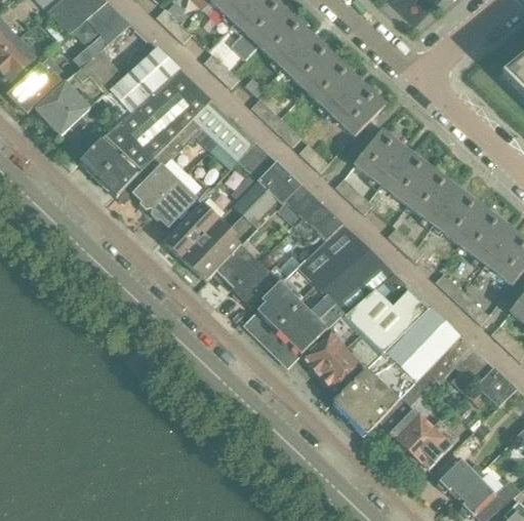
[(37,0),(48,12),(63,0),(37,0)]
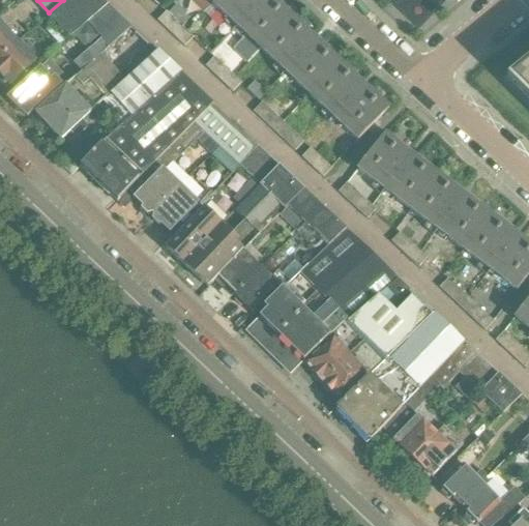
[(63,0),(49,12),(70,35),(87,21),(108,2),(106,0),(63,0)]
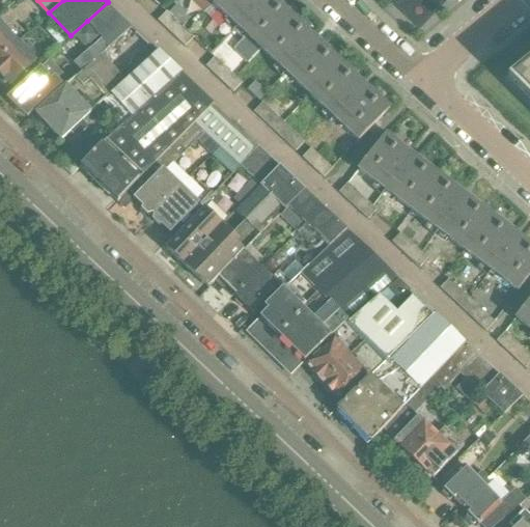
[(211,0),(358,138),(390,106),(368,85),(355,99),(350,92),(362,79),(319,39),(307,53),(301,47),(313,33),(278,0),(265,0),(258,7),(252,1),(253,0),(211,0)]
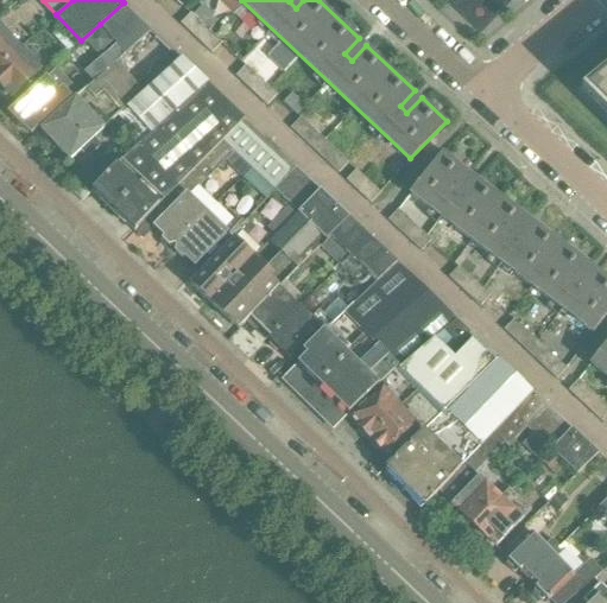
[(86,69),(94,78),(97,75),(151,29),(124,2),(100,24),(118,42),(86,69)]
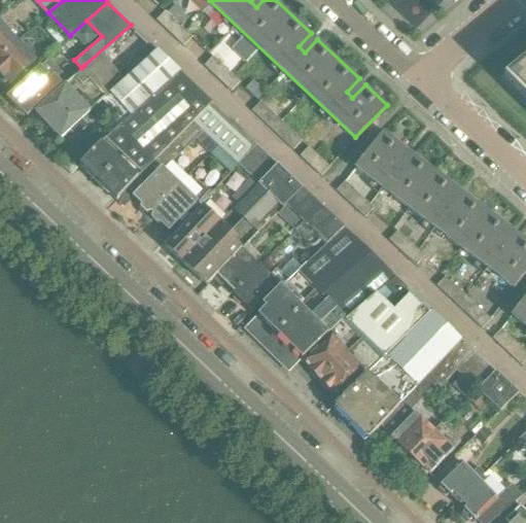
[(158,18),(171,30),(179,22),(166,8),(158,18)]
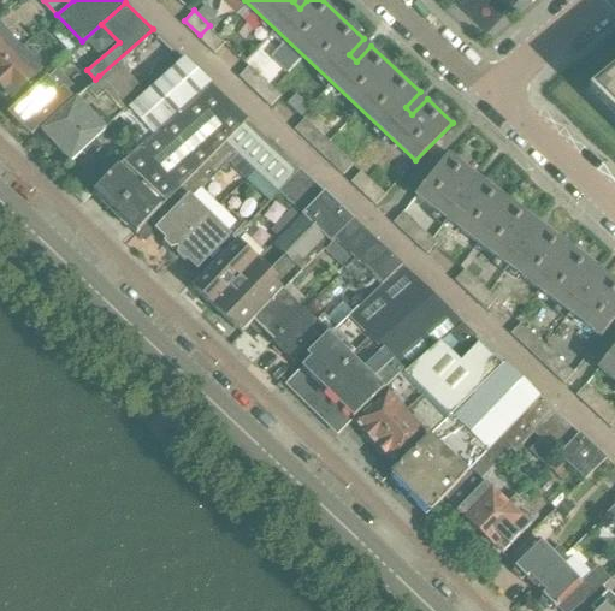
[(0,65),(21,47),(9,33),(10,30),(3,22),(0,23),(0,65)]
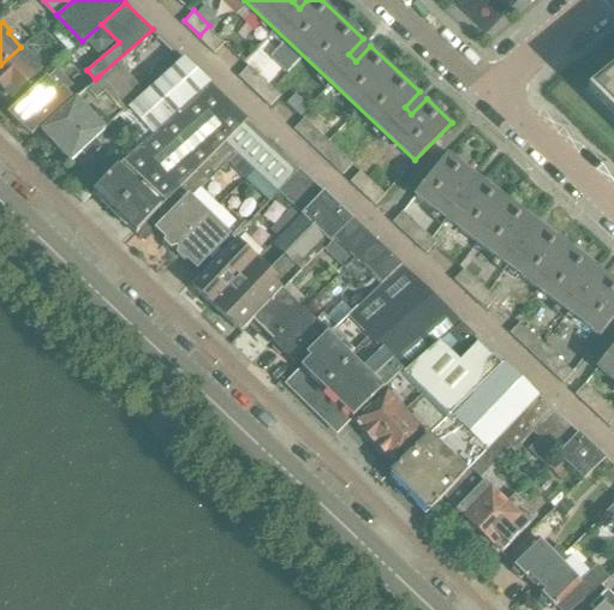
[(209,25),(200,35),(215,51),(225,40),(209,25)]
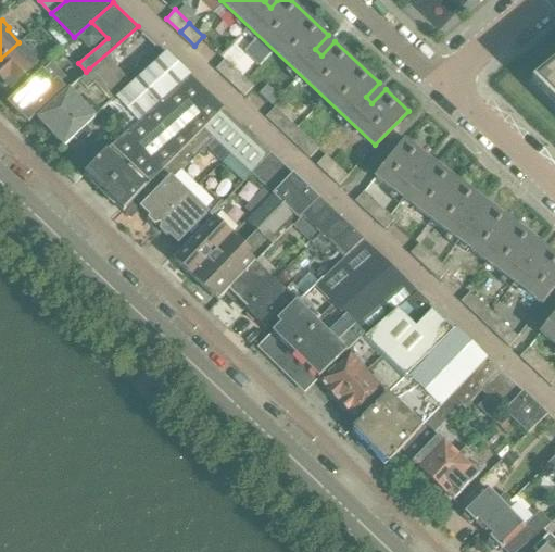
[(19,42),(0,59),(0,78),(2,78),(11,87),(37,62),(19,42)]
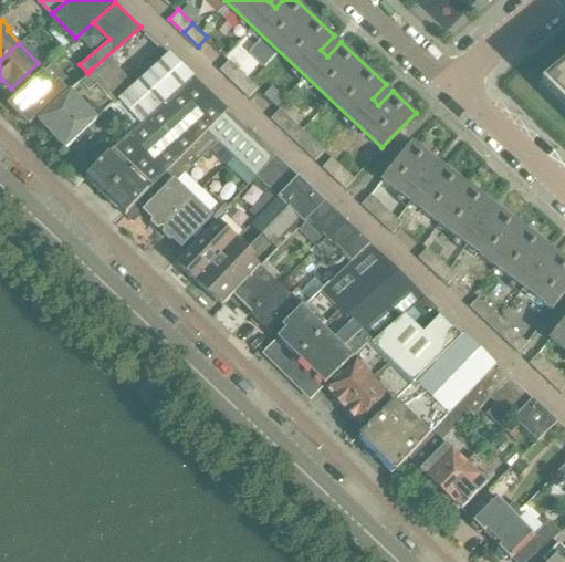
[(111,105),(133,128),(194,75),(169,53),(114,103),(111,105)]
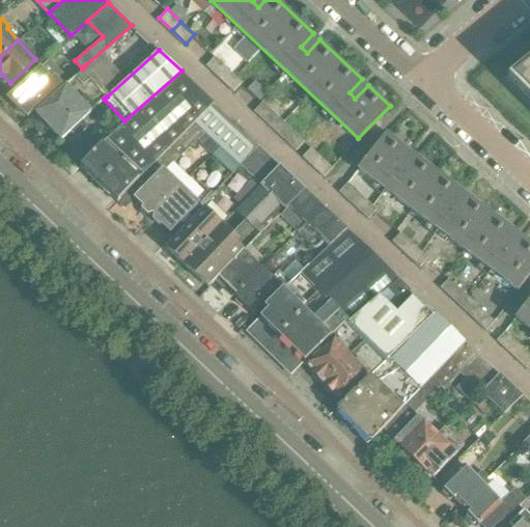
[(229,67),(216,54),(206,63),(220,76),(229,67)]
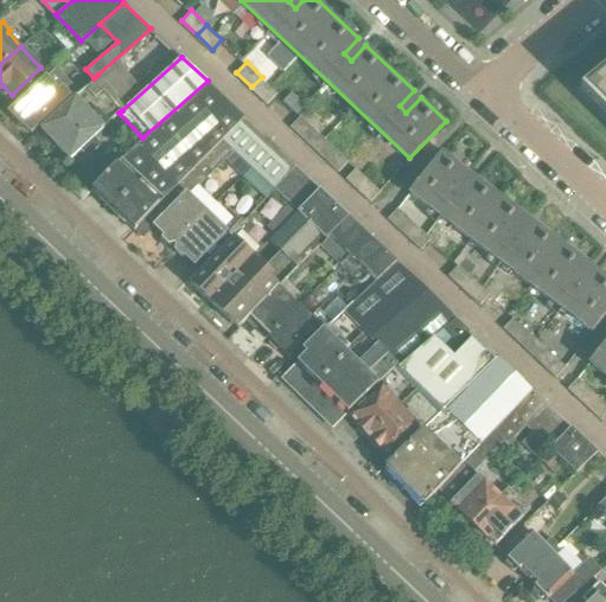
[(8,109),(31,130),(78,85),(57,65),(8,109)]
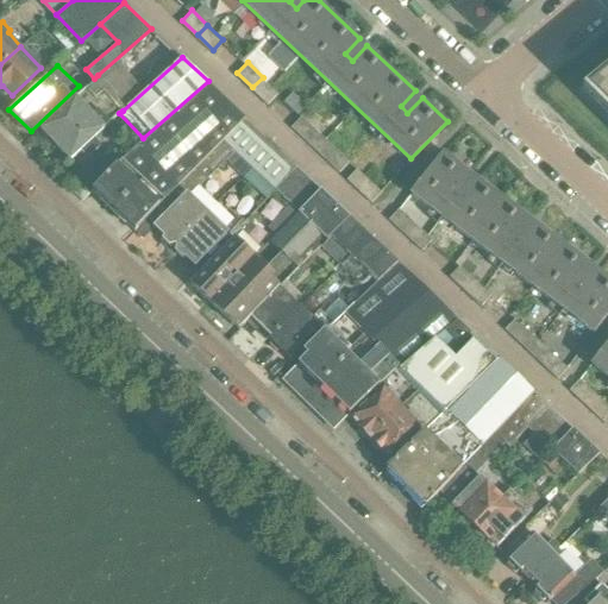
[(607,70),(587,88),(607,108),(607,70)]
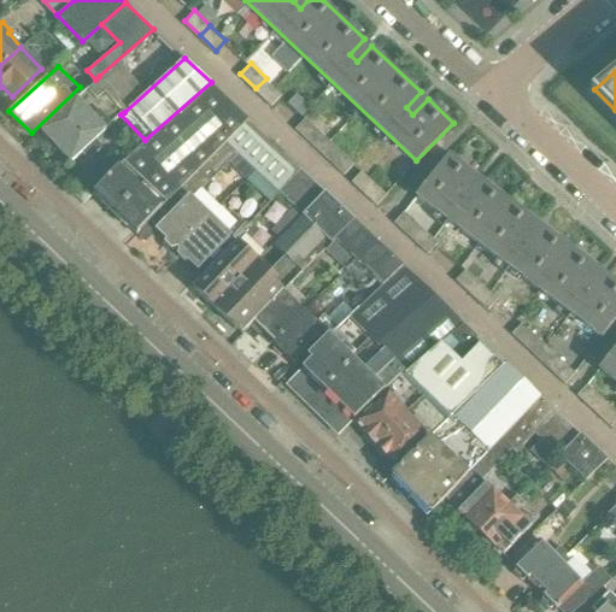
[(97,136),(121,115),(124,112),(105,90),(107,88),(106,84),(99,76),(95,80),(42,129),(71,160),(82,151),(97,136)]
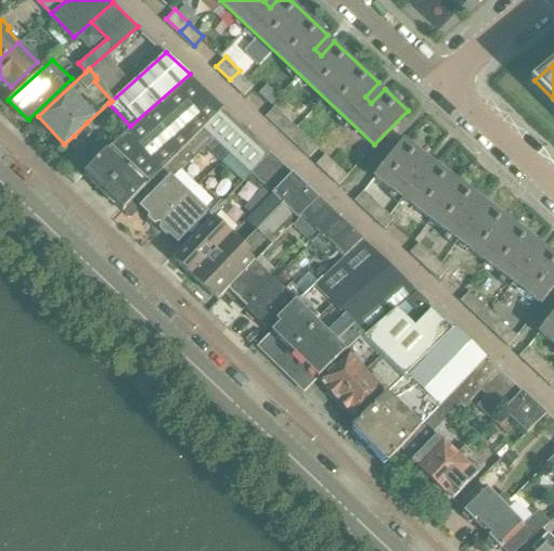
[(254,84),(240,71),(230,79),(244,93),(254,84)]
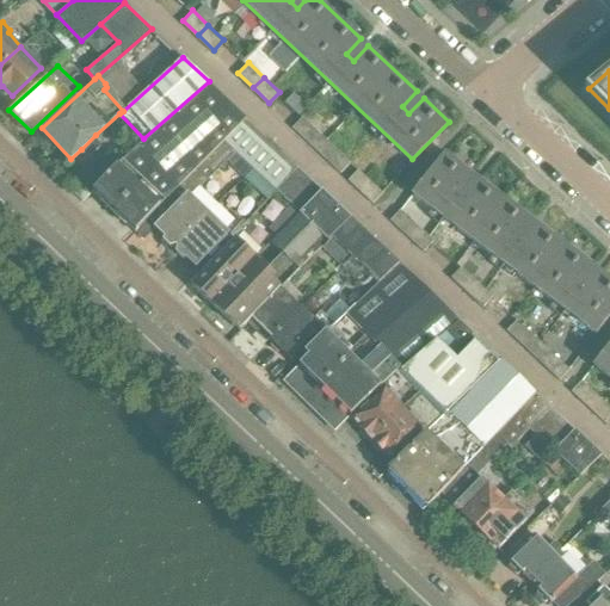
[(174,242),(177,245),(209,212),(196,201),(201,197),(195,191),(192,189),(188,193),(179,185),(242,121),(246,117),(209,81),(143,138),(122,158),(93,190),(136,230),(148,217),(165,234),(164,239),(170,245),(174,242)]
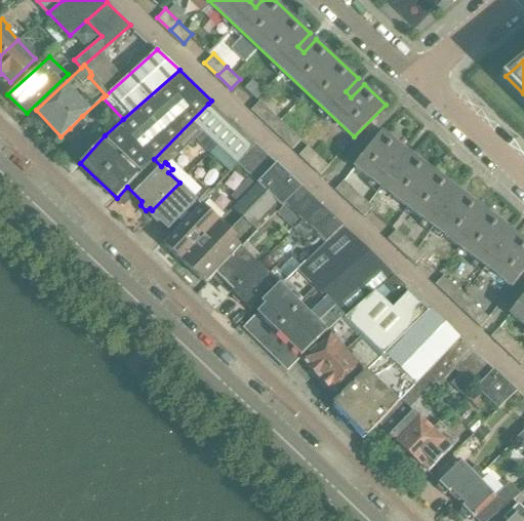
[(246,85),(257,95),(265,88),(253,78),(246,85)]
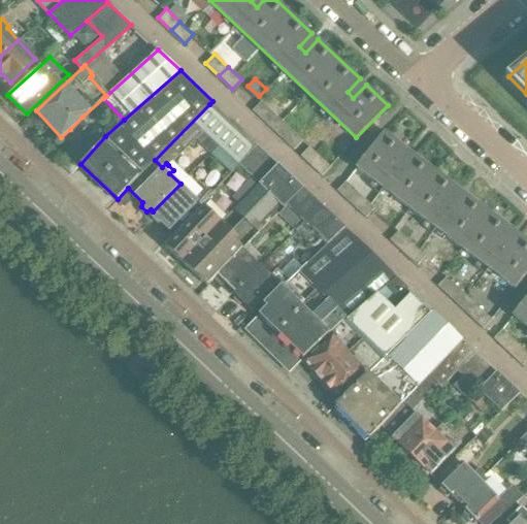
[(276,112),(262,99),(254,108),(268,122),(276,112)]
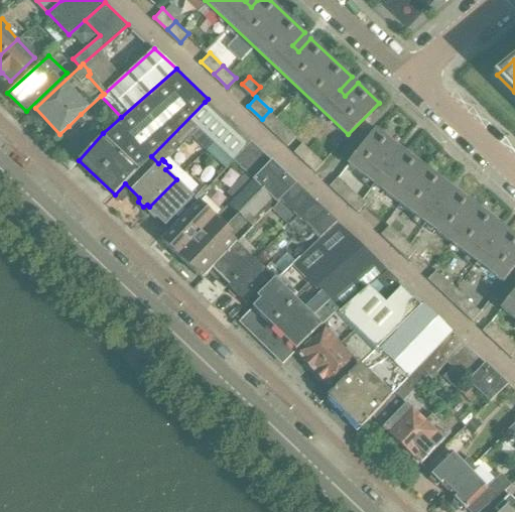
[(200,126),(204,129),(215,140),(232,157),(246,143),(205,102),(151,156),(158,163),(162,159),(164,161),(200,126)]
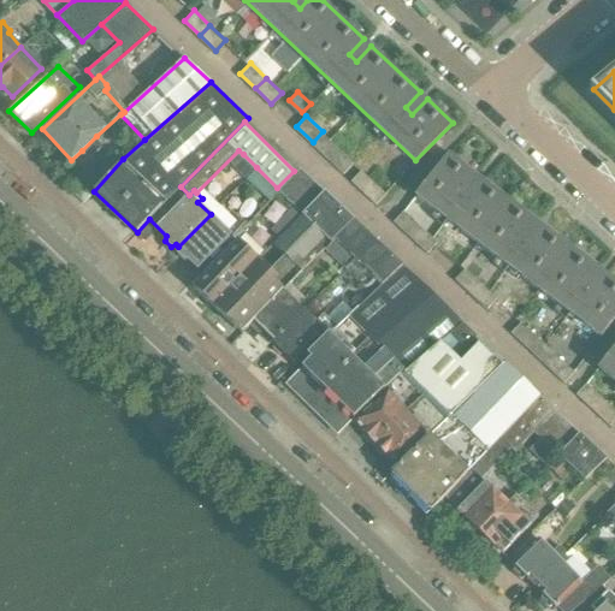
[(313,142),(329,158),(338,147),(323,131),(313,142)]
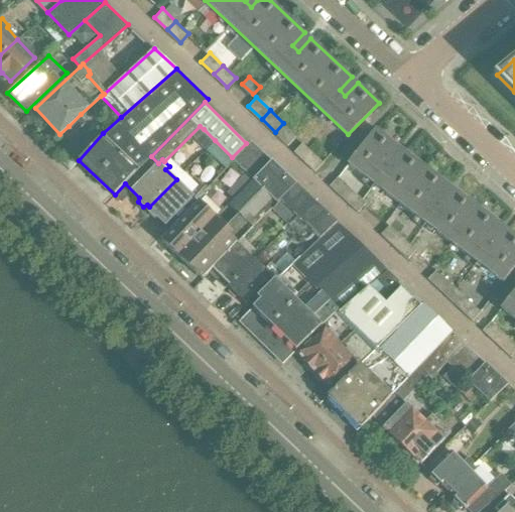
[(69,126),(74,131),(86,120),(81,114),(69,126)]
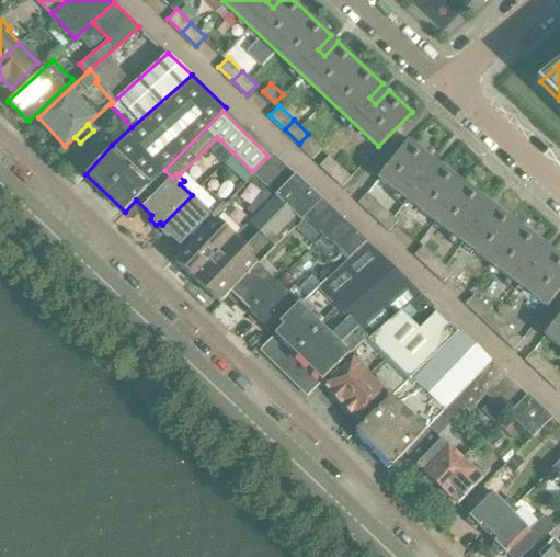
[(308,134),(299,144),(312,157),(322,147),(308,134)]
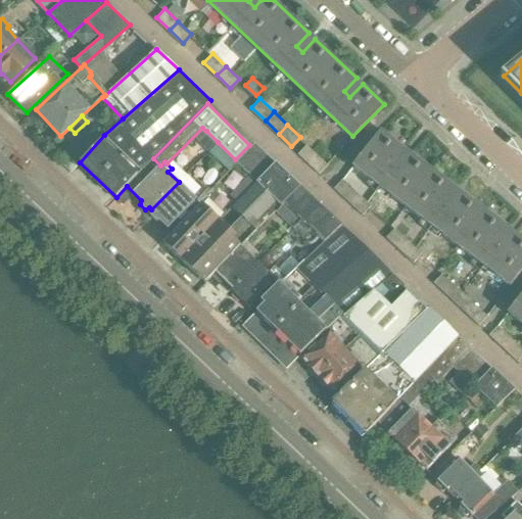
[(352,166),(406,205),(510,285),(521,268),(521,236),(514,231),(503,245),(500,243),(496,240),(508,226),(462,191),(451,205),(444,200),(456,186),(410,151),(398,167),(392,161),(404,147),(380,129),(352,166)]
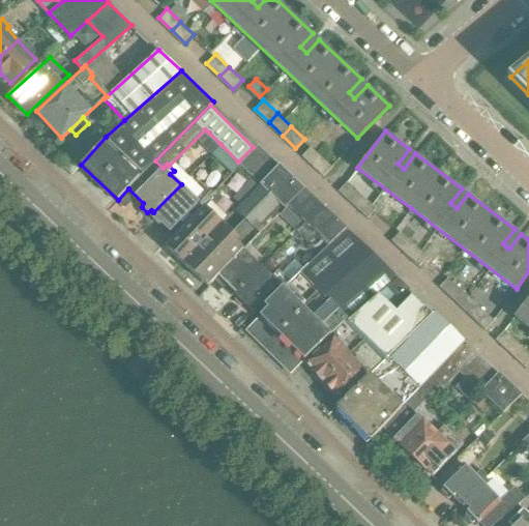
[(211,152),(221,144),(209,133),(201,142),(211,152)]
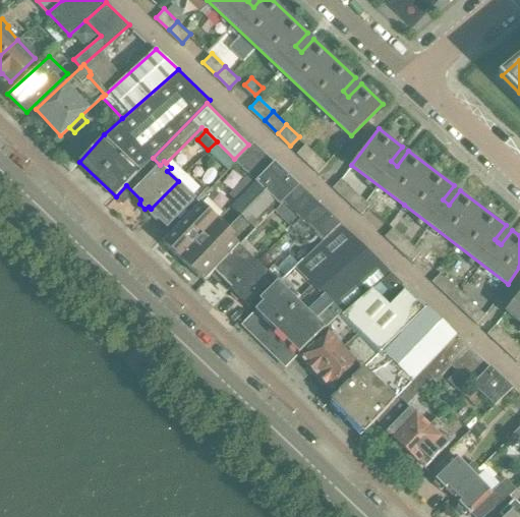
[(236,160),(254,178),(273,160),(253,141),(236,160)]
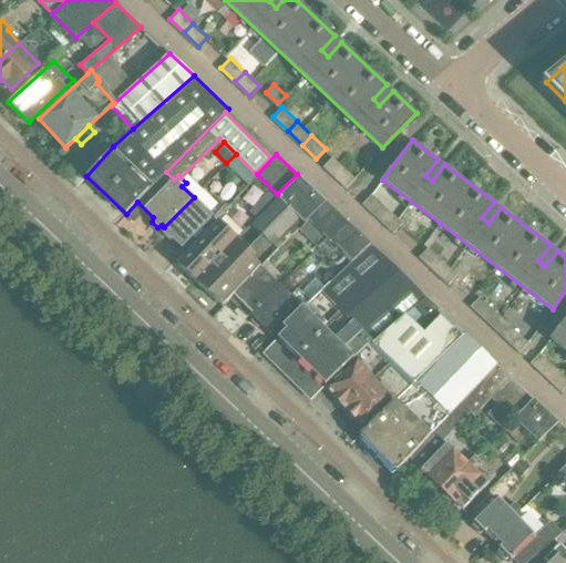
[(323,165),(335,176),(345,166),(332,155),(323,165)]
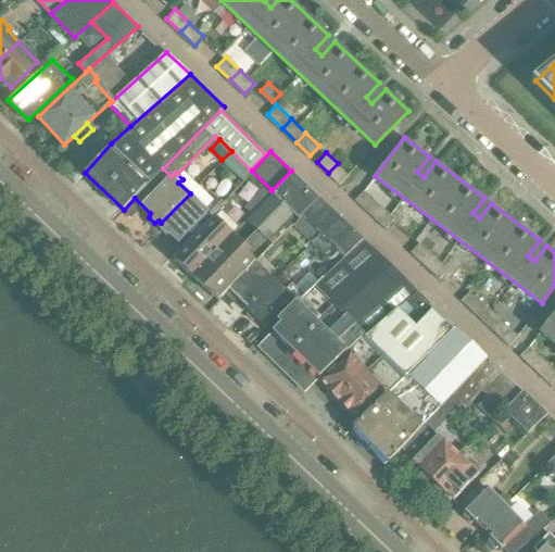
[(338,163),(328,173),(339,183),(349,173),(338,163)]
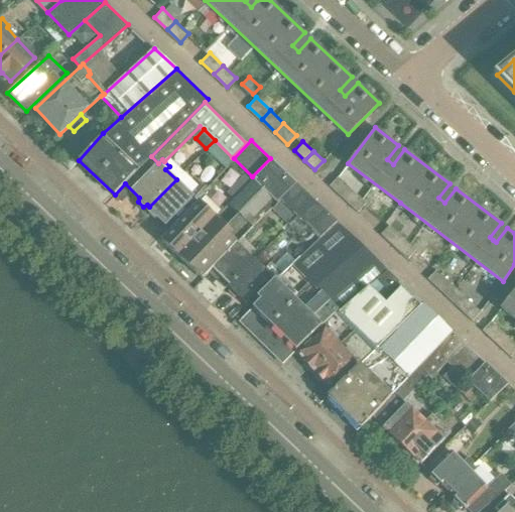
[(239,211),(253,226),(271,207),(296,182),(270,158),(252,176),(254,177),(229,203),(238,212),(239,211)]
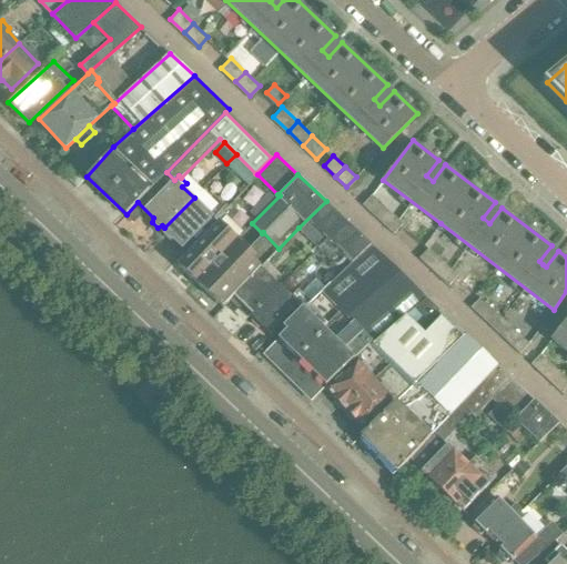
[(194,198),(164,228),(165,229),(164,233),(170,239),(174,238),(182,244),(211,214),(209,212),(219,202),(203,188),(194,198)]
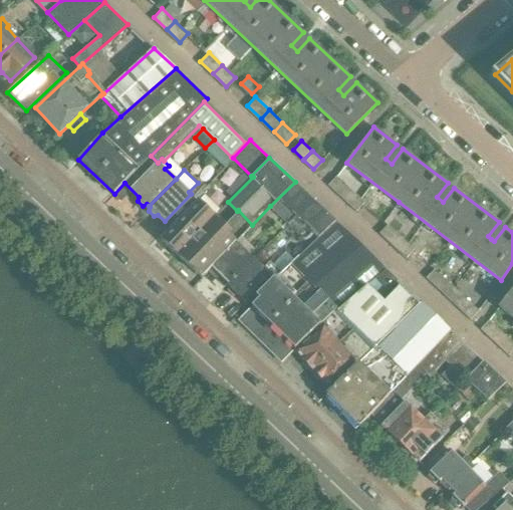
[(329,184),(342,197),(351,188),(337,175),(329,184)]
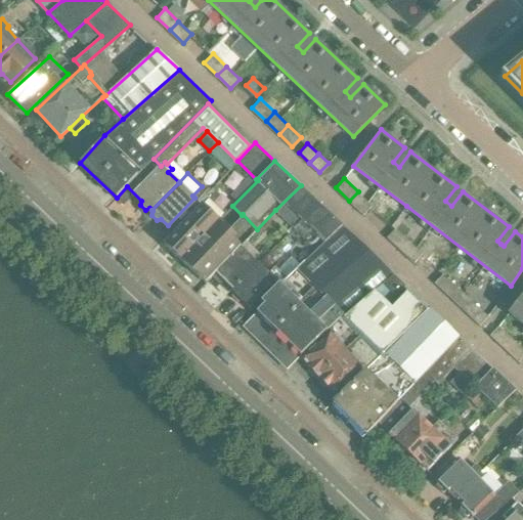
[(294,227),(302,219),(319,203),(301,185),(275,210),(294,227)]
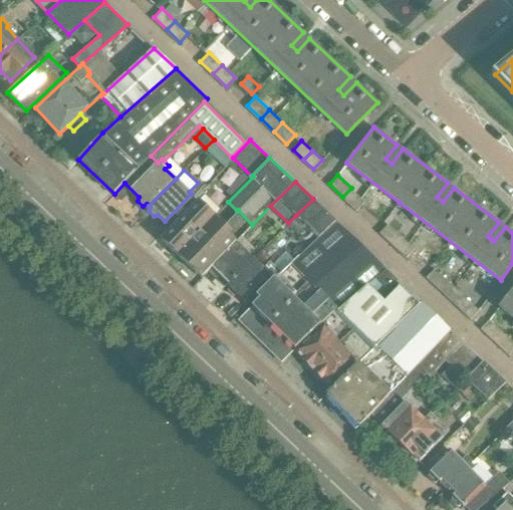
[(351,188),(342,197),(356,210),(365,201),(351,188)]
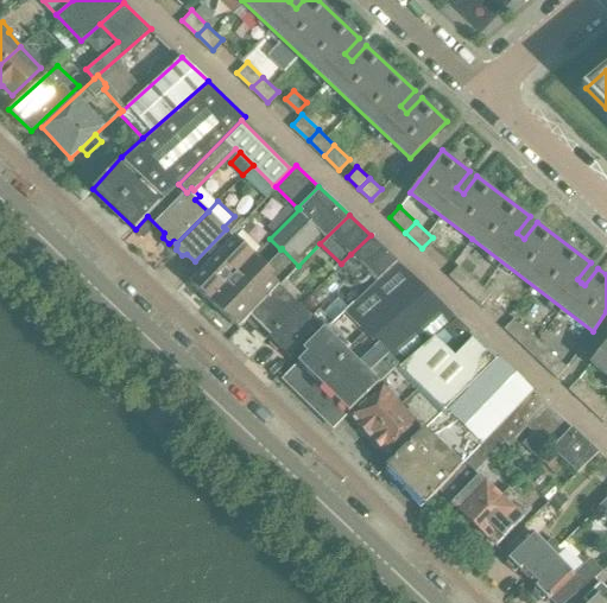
[(209,298),(252,254),(258,248),(258,242),(239,223),(209,253),(213,256),(190,279),(209,298)]
